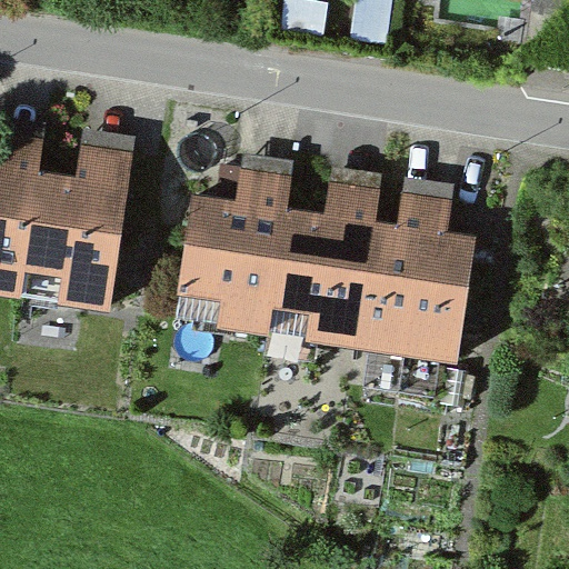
[(0,296),(15,298),(32,180),(38,139),(0,132),(0,296)]
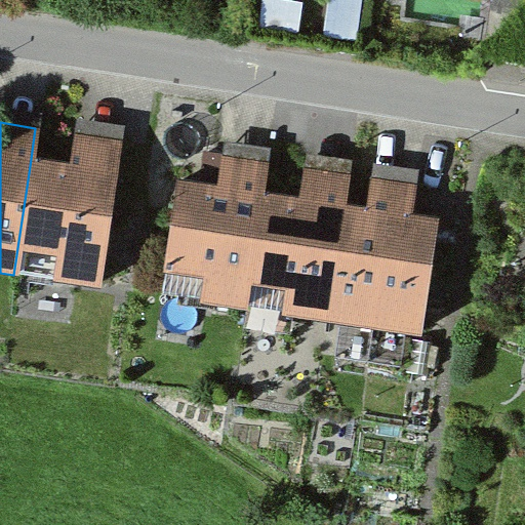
[(71,173),(30,167),(13,275),(103,288),(119,179),(124,142),(76,134),(71,173)]
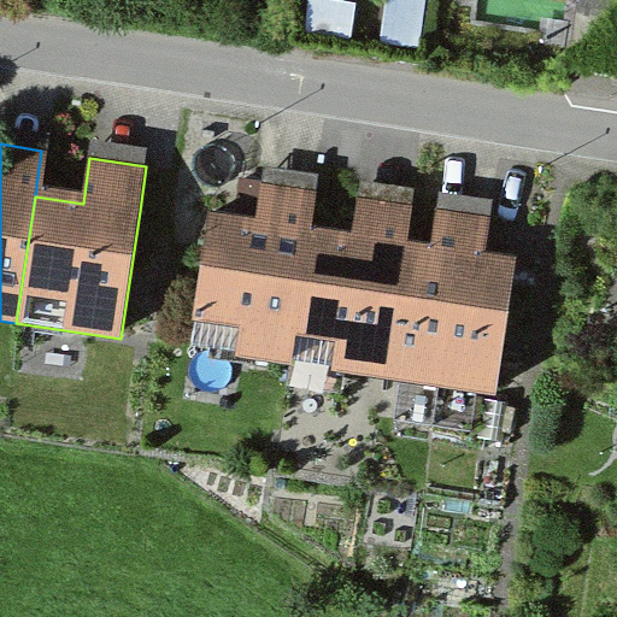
[(254,229),(206,222),(187,348),(292,364),(311,236),(318,192),(260,183),(254,229)]
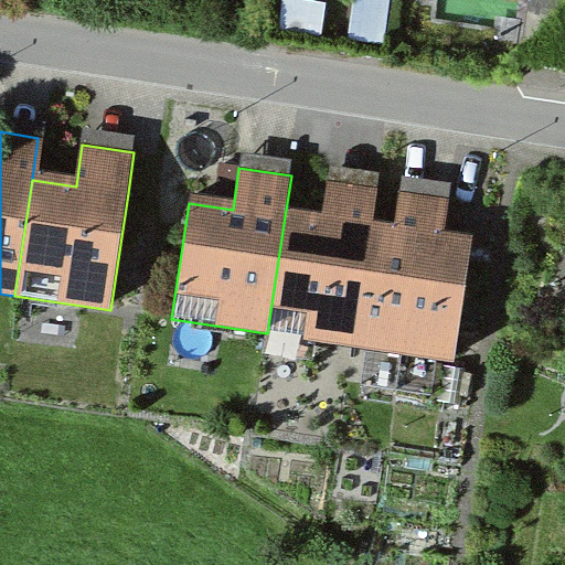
[(329,224),(285,217),(267,333),(363,348),(381,231),(387,190),(336,182),(329,224)]
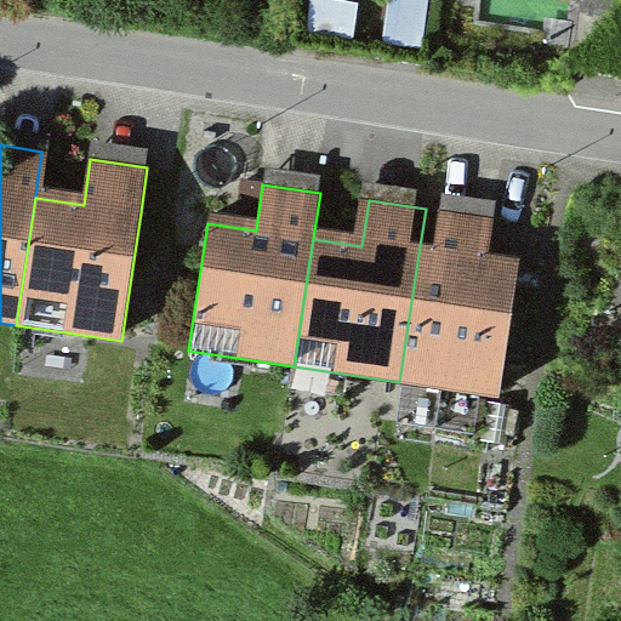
[(450,389),(476,215),(442,210),(436,256),(419,254),(399,382),(450,389)]
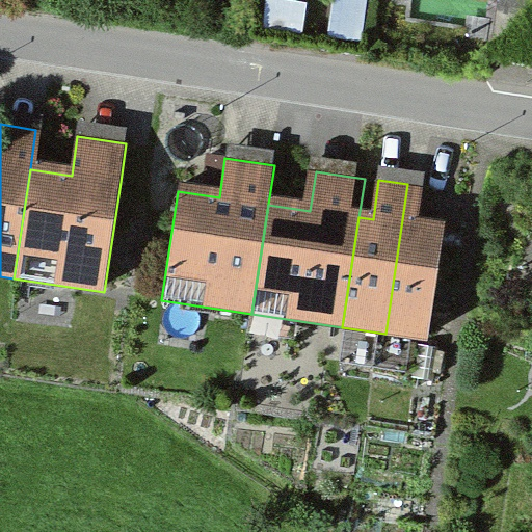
[(436,189),(407,184),(386,334),(433,341),(450,233),(430,230),(436,189)]
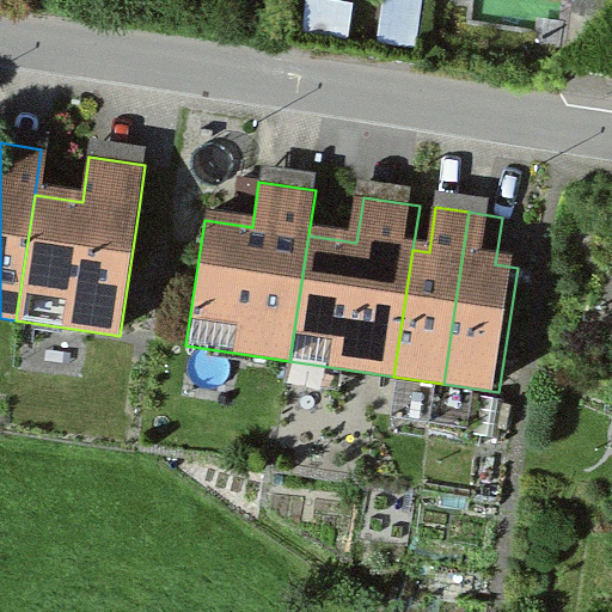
All buildings are outlined.
